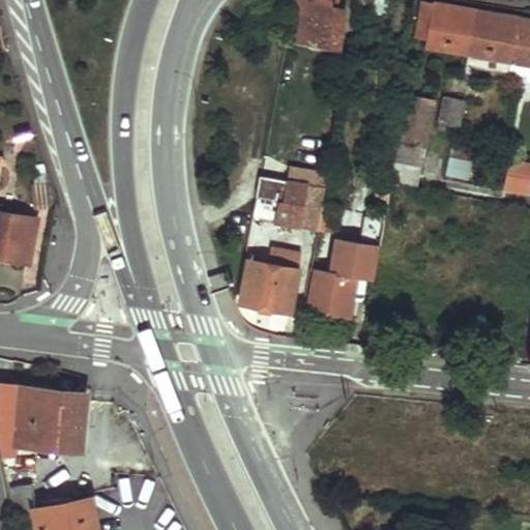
[(331,0),(290,0),(289,11),(298,12),(293,42),(337,51),(346,8),(330,5),(331,0)]
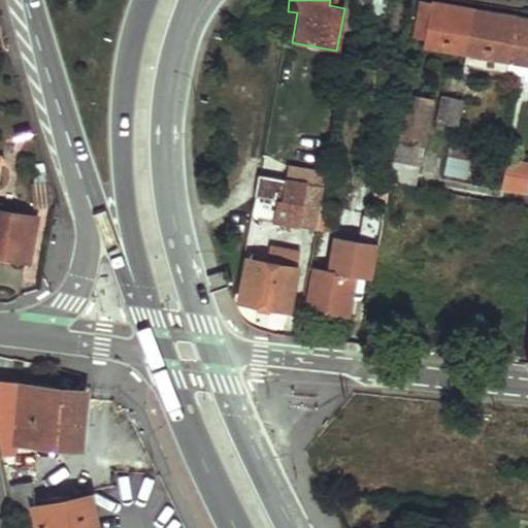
[(432,3),(424,2),(420,25),(428,26),(425,45),(469,54),(476,10),(432,3)]
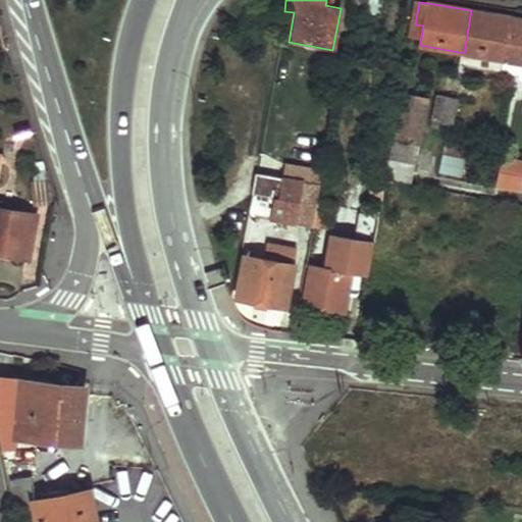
[(511,16),(471,10),(464,53),(505,60),(511,16)]
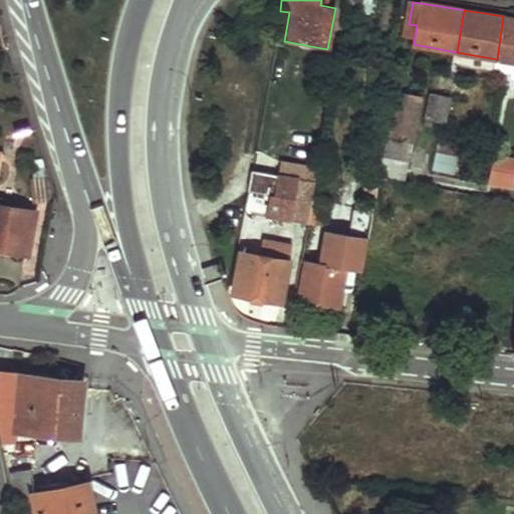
[(513,18),(503,16),(497,59),(495,71),(513,72),(513,18)]
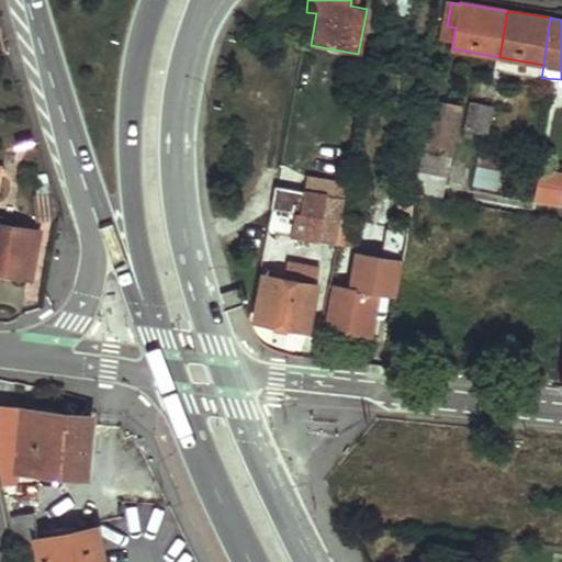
[(543,65),(499,57),(497,70),(541,78),(543,65)]
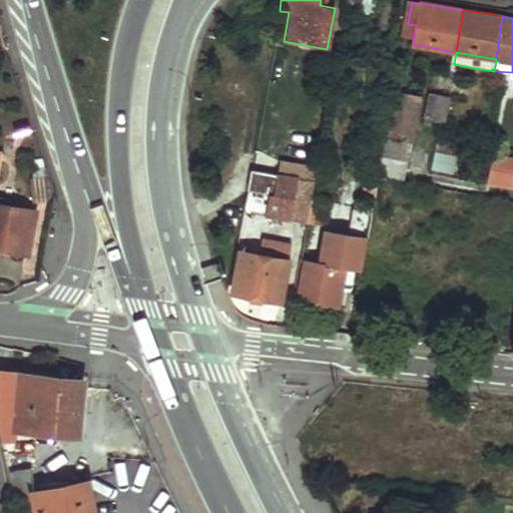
[(420,97),(394,92),(386,138),(412,142),(414,134),(415,123),(420,97)]
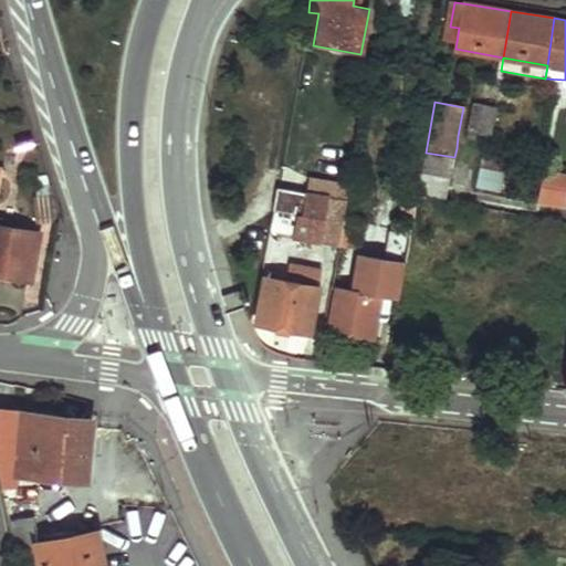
[(498,105),(478,102),(473,128),(493,132),(498,105)]
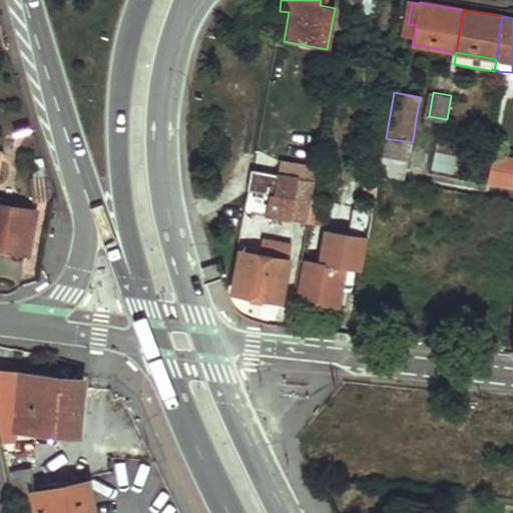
[(429,116),(427,125),(441,128),(445,128),(447,119),(429,116)]
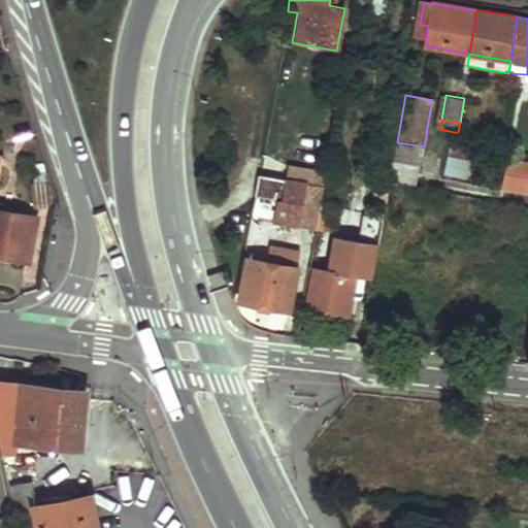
[(472,146),(452,144),(446,178),(466,183),(472,146)]
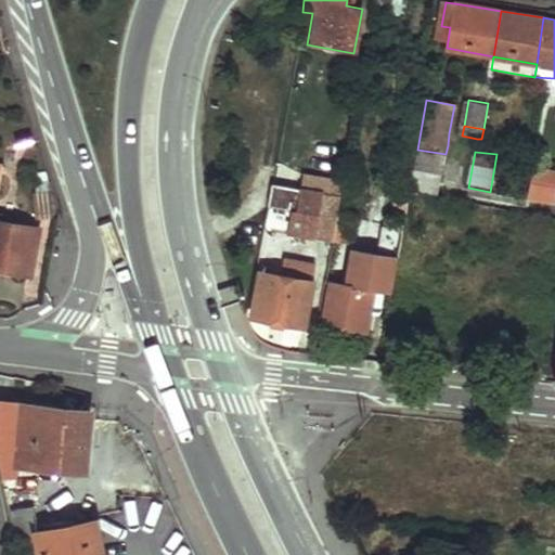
[(0,189),(5,160),(0,159),(0,271),(30,278),(40,229),(0,221),(0,189)]
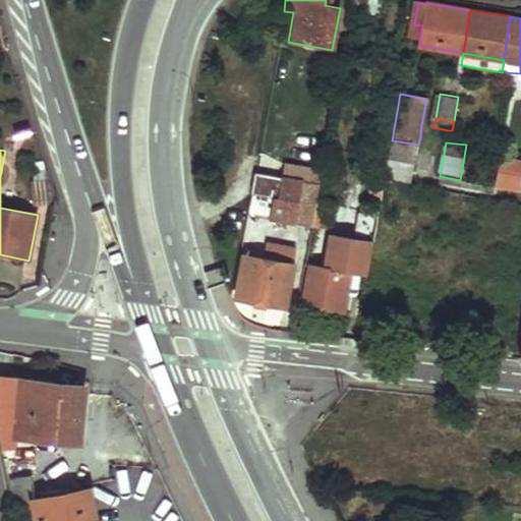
[(520,171),(520,158),(503,155),(498,181),(518,185),(520,171)]
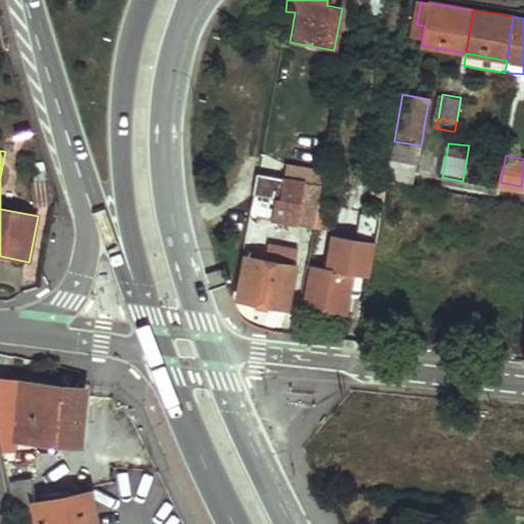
[(417,164),(391,160),(387,180),(411,184),(417,164)]
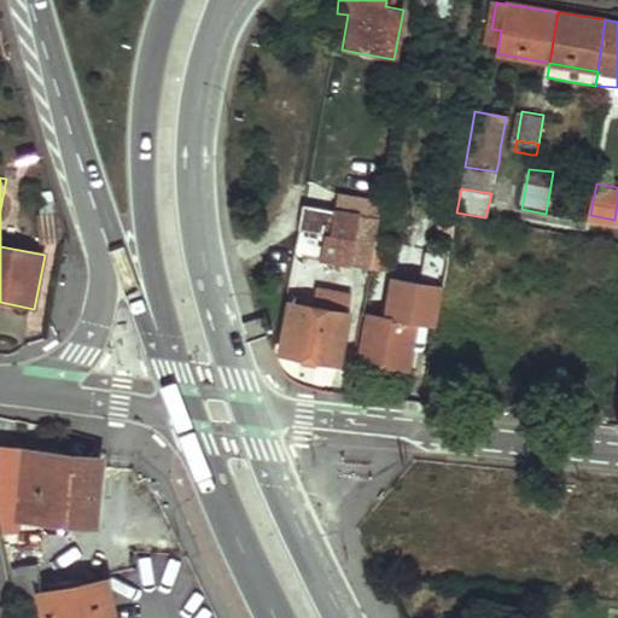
[(334,208),(302,203),(298,227),(301,227),(331,232),(334,208)]
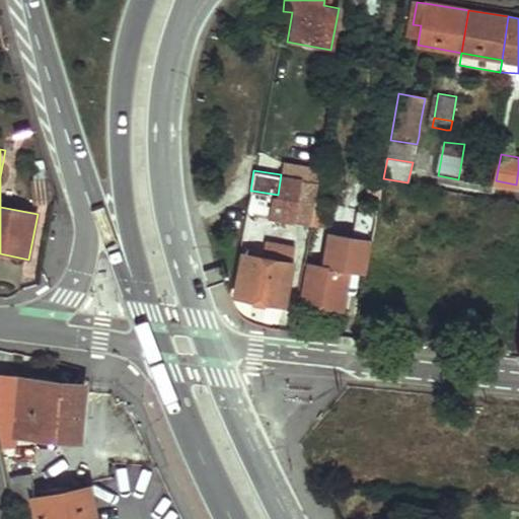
[(278,195),(252,191),(249,209),(263,212),(264,205),(295,210),(293,222),(309,225),(314,199),(317,181),(281,174),(278,195)]
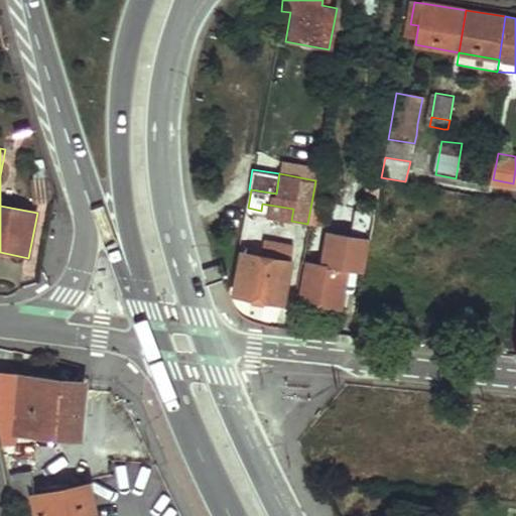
[(381,177),(370,175),(366,202),(369,206),(355,204),(350,236),(370,240),(371,233),(381,177)]
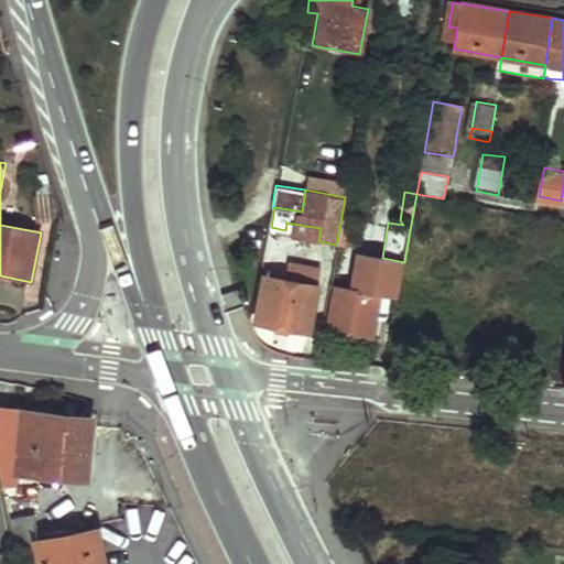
[(342,216),(336,245),(361,248),(367,219),(342,216)]
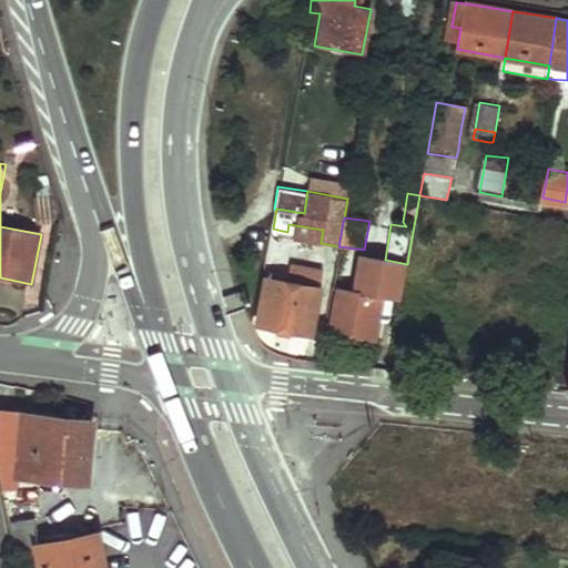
[(272,274),(265,273),(256,324),(313,334),(318,290),(288,283),(271,281),(272,274)]
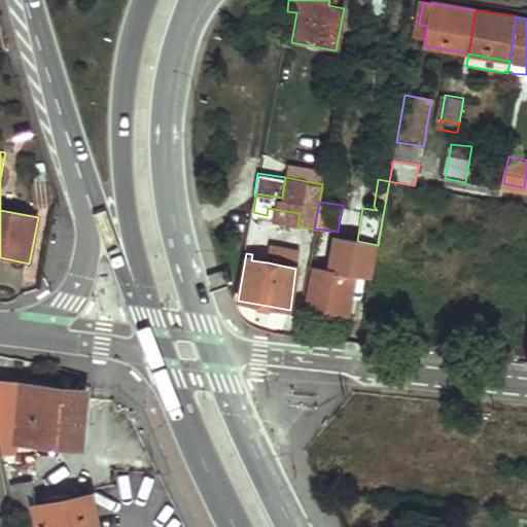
[(297,260),(269,255),(268,262),(295,269),(297,260)]
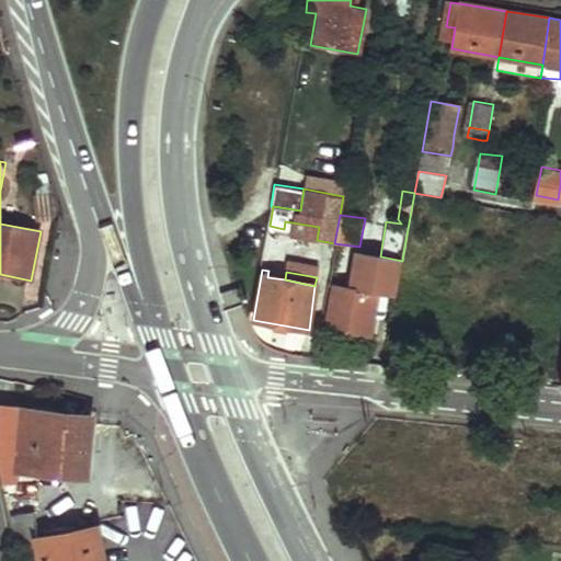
[(377,292),(331,284),(324,325),(370,333),(377,292)]
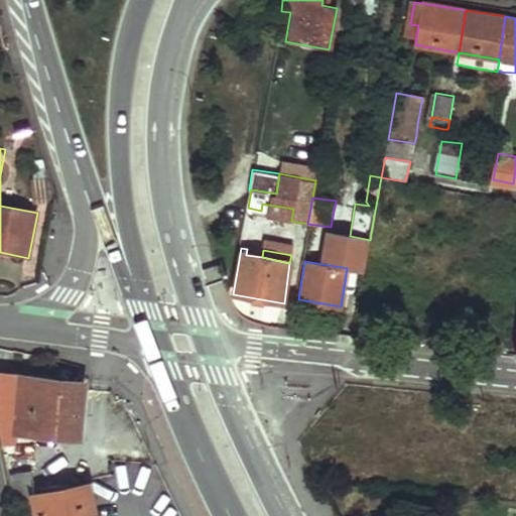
[(8,377),(0,376),(0,400),(7,401),(8,377)]
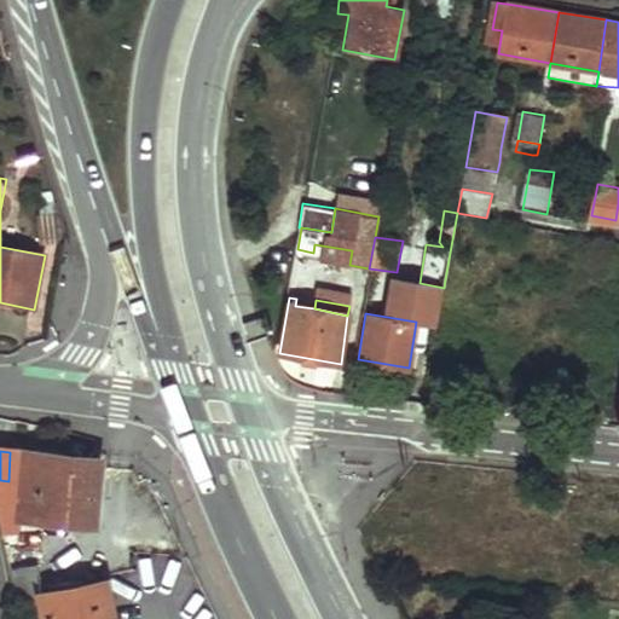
[(98,461),(17,452),(11,514),(92,524),(98,461)]
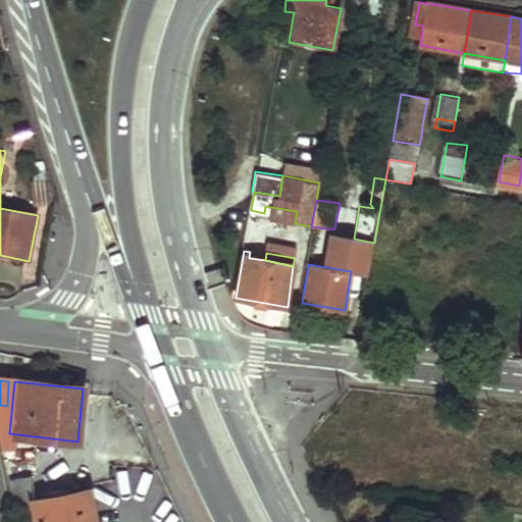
[(94,521),(90,492),(39,503),(35,481),(13,484),(20,521),(94,521)]
